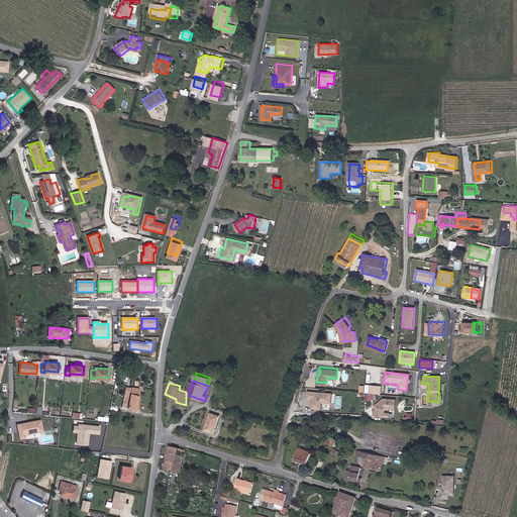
[(134,388),(135,385),(131,385),(129,399),(128,403),(122,402),(121,407),(135,409),(138,388),(134,388)]
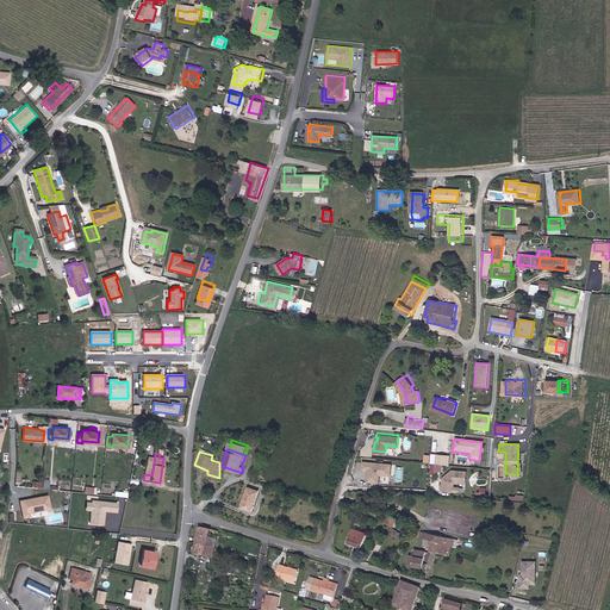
[(449,455),(431,454),(430,464),(449,465),(449,455)]
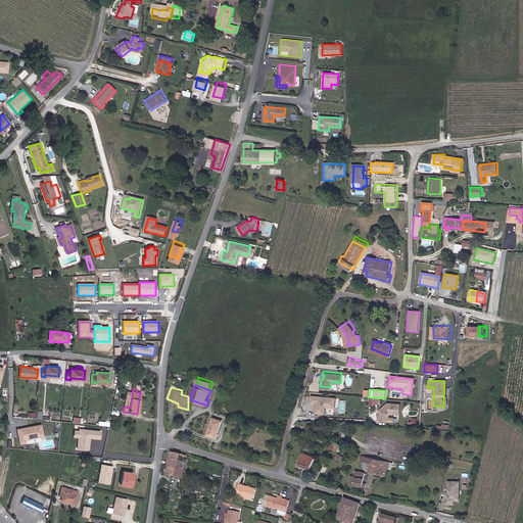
[(334,406),(335,396),(312,393),(311,400),(317,401),(317,402),(316,403),(315,411),(324,412),(325,405),(334,406)]
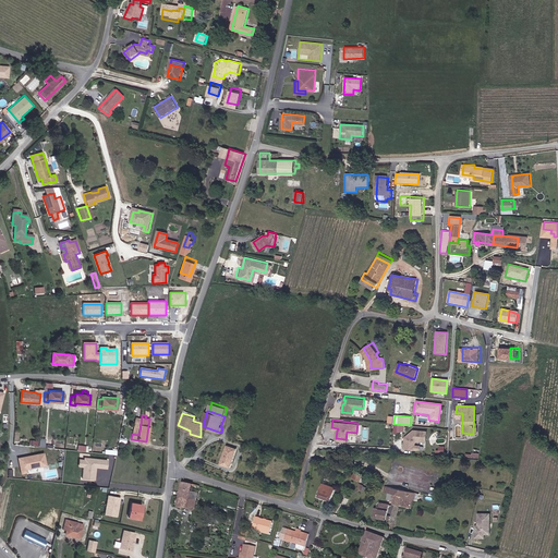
[(415,444),(415,441),(417,439),(426,440),(427,429),(413,428),(405,435),(407,436),(405,437),(405,439),(404,439),(403,447),(414,448),(415,444)]
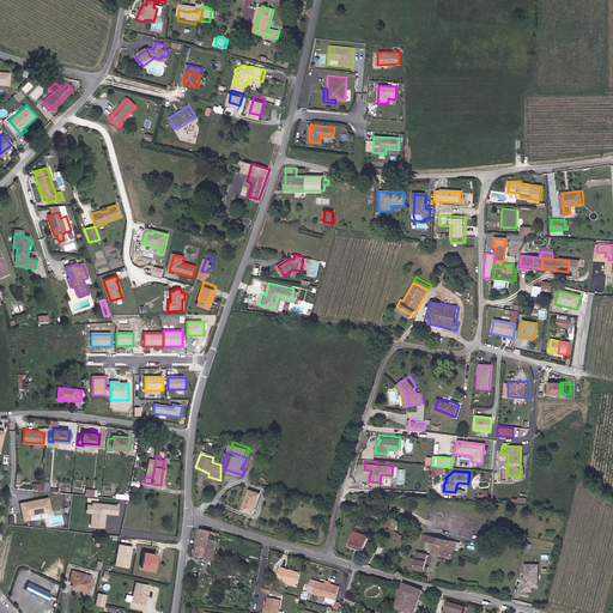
[(254,511),(261,492),(252,489),(246,508),(254,511)]
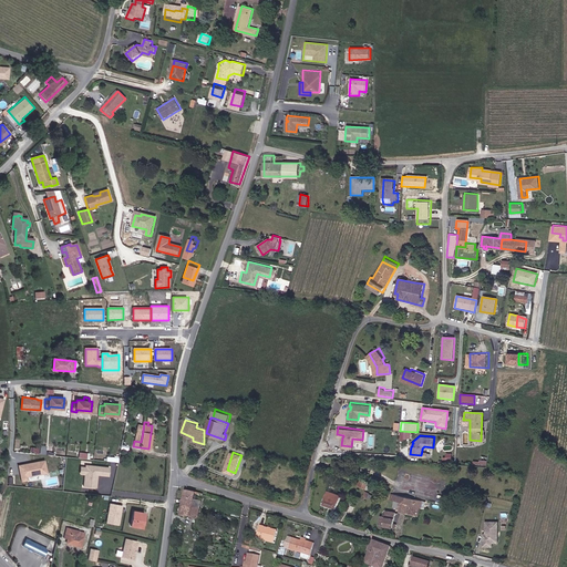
[(45,461),(19,465),(22,483),(49,478),(45,461)]
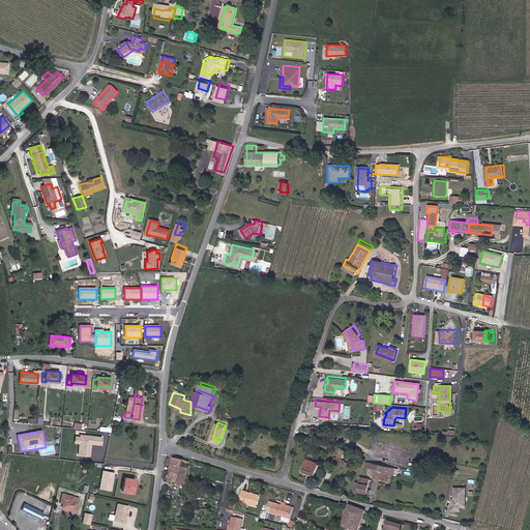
[(102,446),(104,437),(81,435),(80,437),(76,437),(76,443),(79,444),(79,455),(91,457),(92,445),(102,446)]
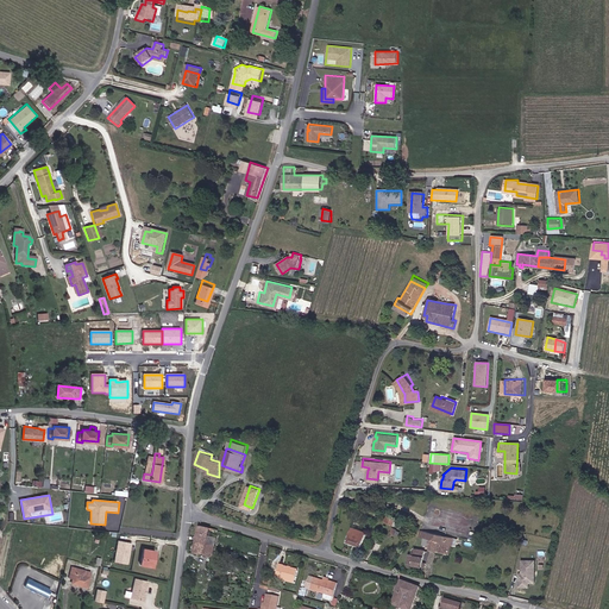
[(217,538),(218,529),(199,525),(198,533),(217,538)]
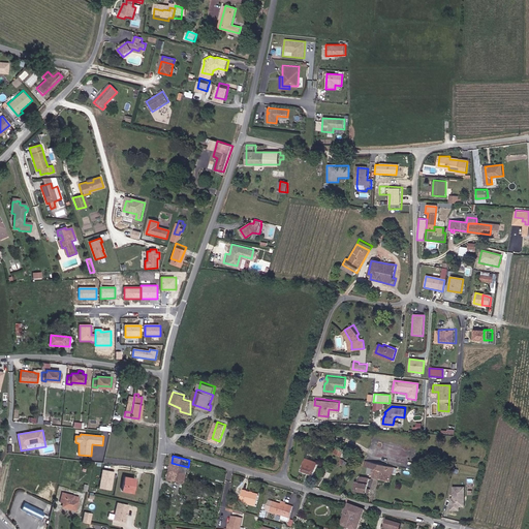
[(307,457),(303,470),(307,471),(314,473),(319,461),(307,457)]
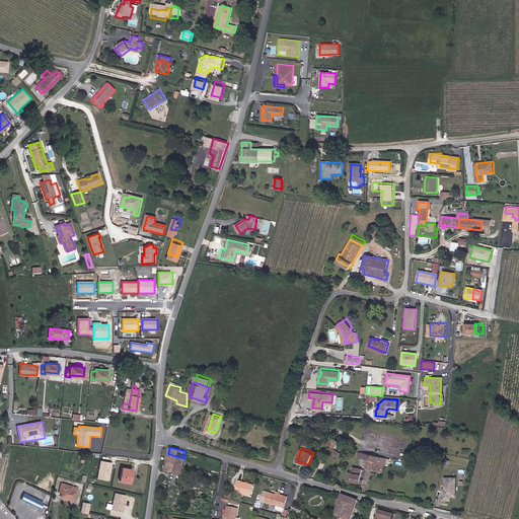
[(358,457),(368,459),(366,467),(377,469),(378,461),(371,460),(372,454),(360,451),(358,457)]
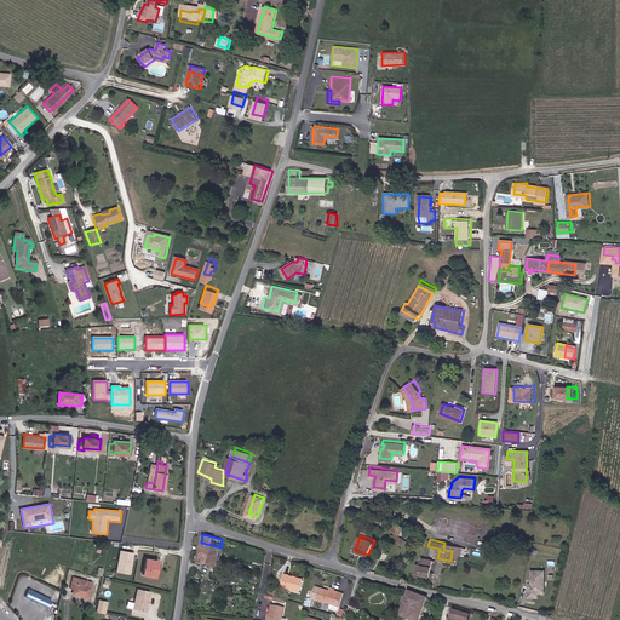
[(199,551),(219,555),(220,547),(201,543),(199,551)]
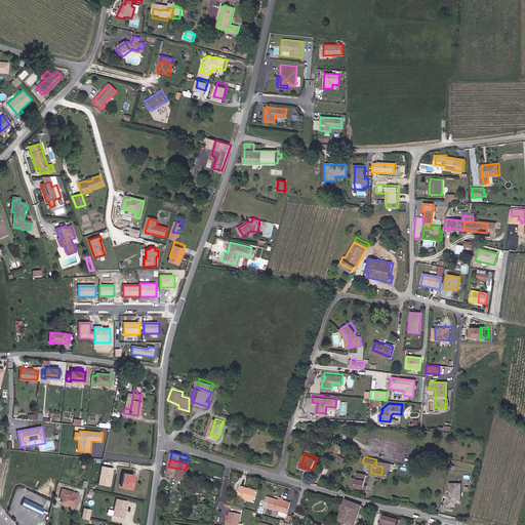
[(382,467),(381,475),(390,477),(391,469),(395,470),(396,463),(376,459),(375,466),(382,467)]
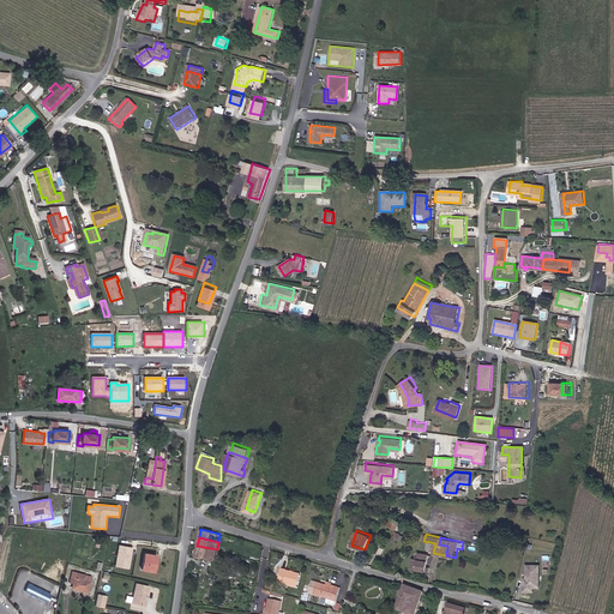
[(130,570),(133,548),(120,546),(116,567),(130,570)]
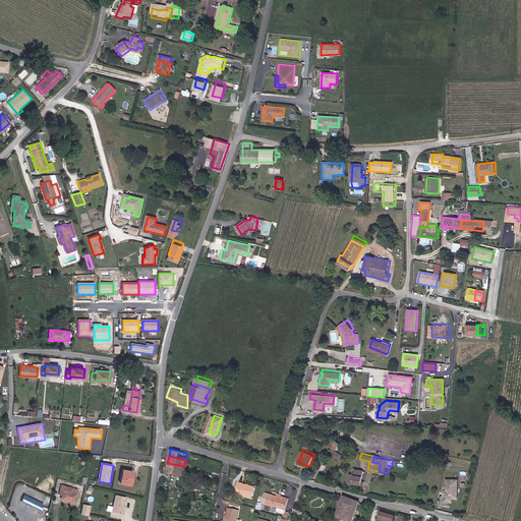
[(184,466),(167,463),(166,471),(182,475),(184,466)]
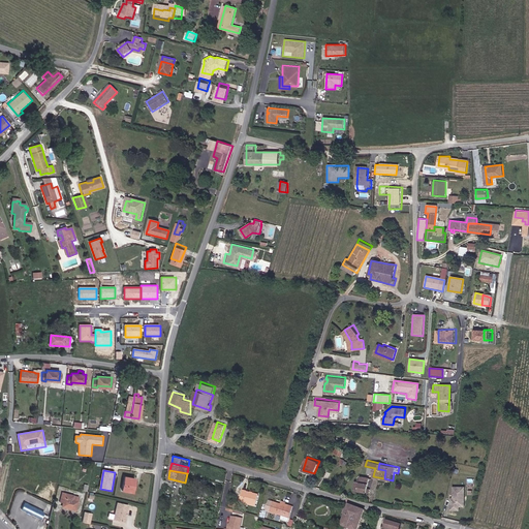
[(358,481),(355,489),(368,491),(371,475),(364,473),(362,481),(358,481)]
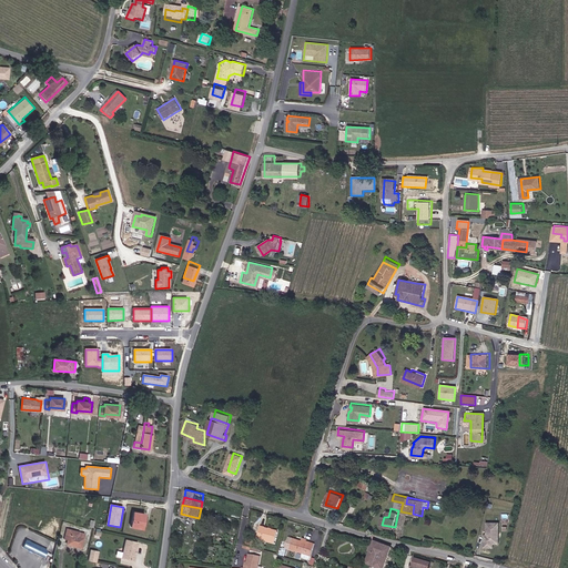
[(135,513),(133,527),(145,528),(146,514),(135,513)]
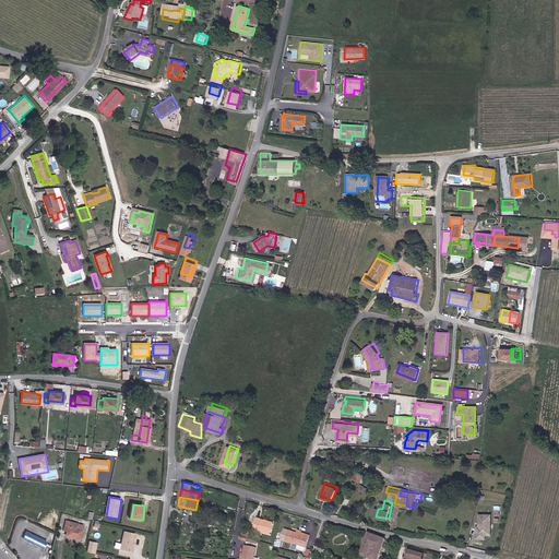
[(492,515),(480,514),(480,528),(478,528),(478,539),(487,539),(487,535),(492,536),(492,515)]
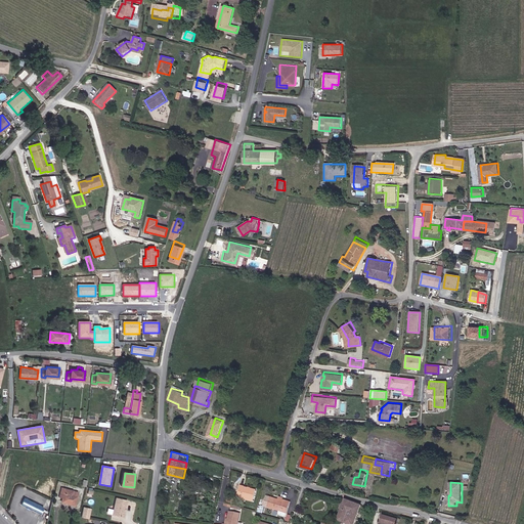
[(256,489),(241,485),(237,496),(253,499),(256,489)]
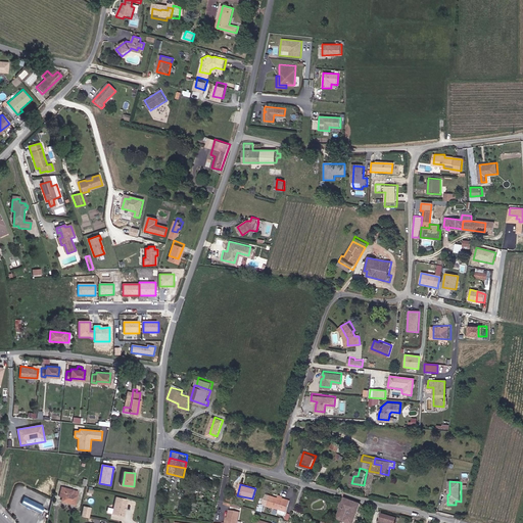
[(75,506),(78,493),(65,490),(62,502),(75,506)]
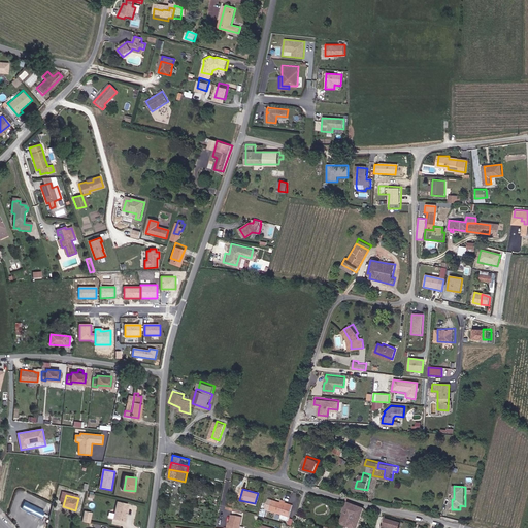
[(278,502),(287,504),(285,514),(289,515),(292,503),(289,502),(289,499),(281,497),(278,502)]
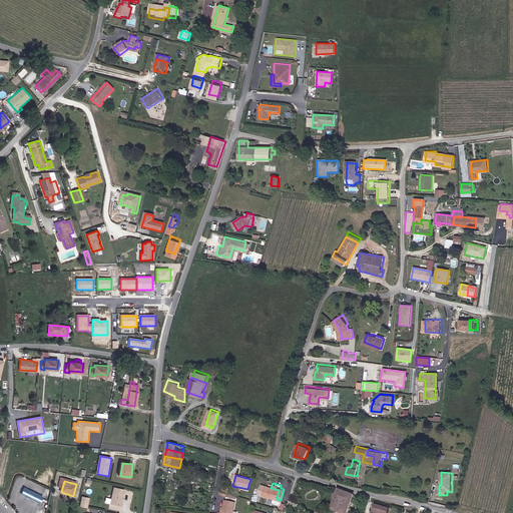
[(271,488),(265,486),(263,495),(269,497),(271,488)]
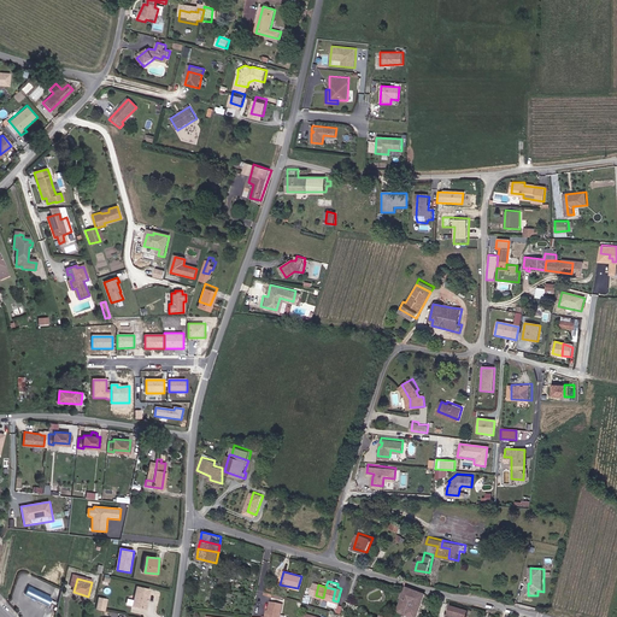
[(146,609),(150,588),(136,586),(134,605),(146,609)]
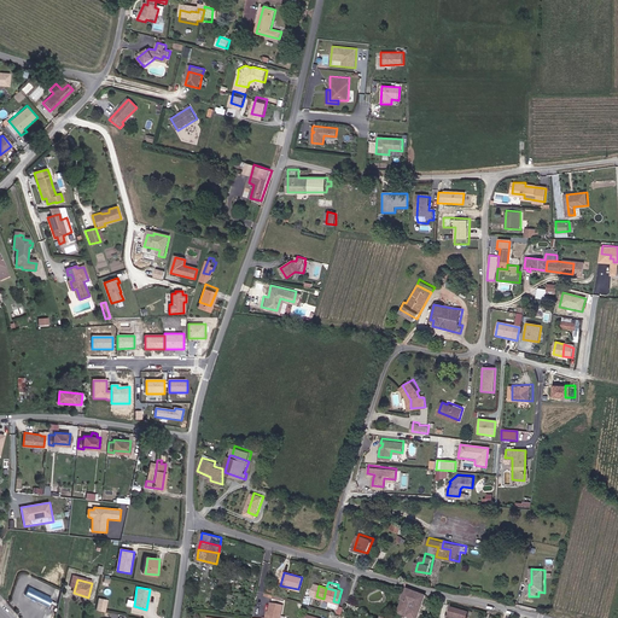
[(326,588),(324,599),(333,601),(336,590),(326,588)]
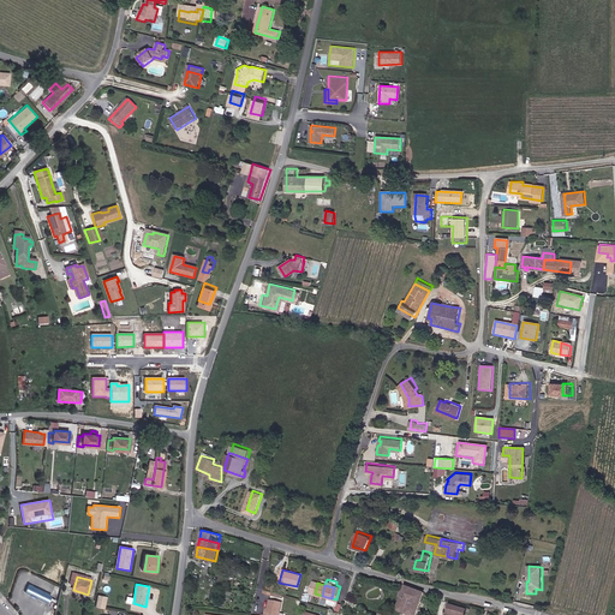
[(398,610),(408,614),(411,602),(421,604),(423,598),(413,596),(416,589),(406,586),(398,610)]
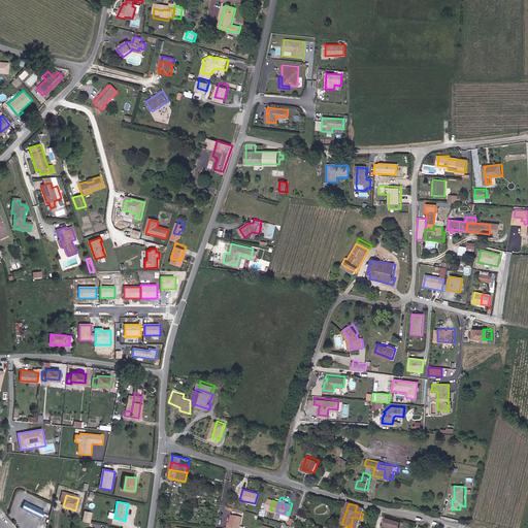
[(33,506),(32,508),(30,514),(40,519),(43,512),(33,506)]
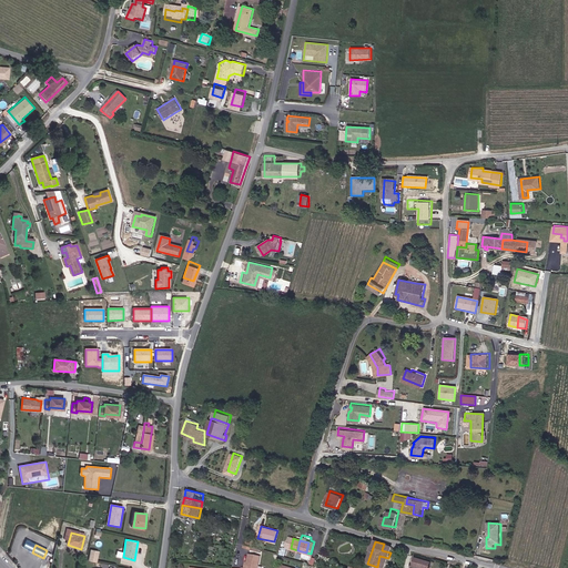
[(97,563),(99,555),(91,554),(89,561),(97,563)]
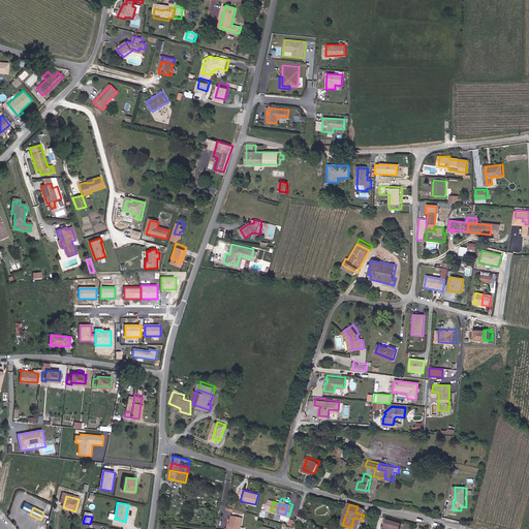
[(218,528),(216,528),(232,528),(236,517),(232,517),(230,523),(227,523),(227,528),(225,528),(224,528),(218,528)]
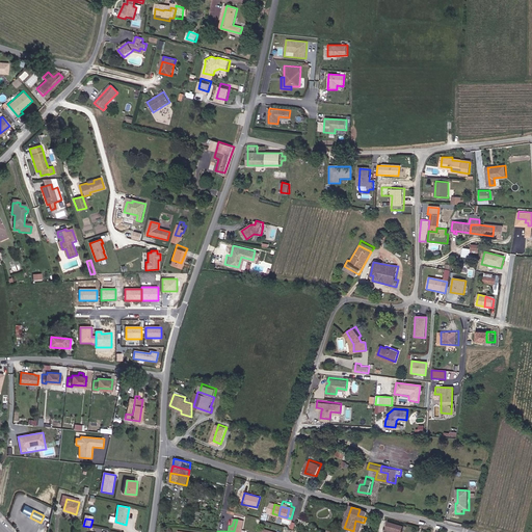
[(237,520),(234,531),(242,531),(245,522),(237,520)]
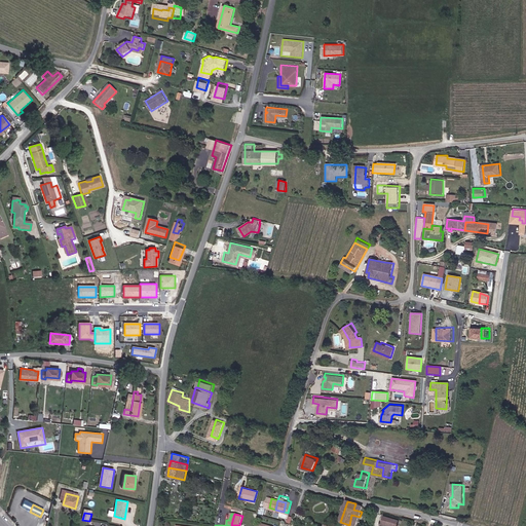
[(351,515),(349,525),(352,525),(357,525),(360,517),(351,515)]
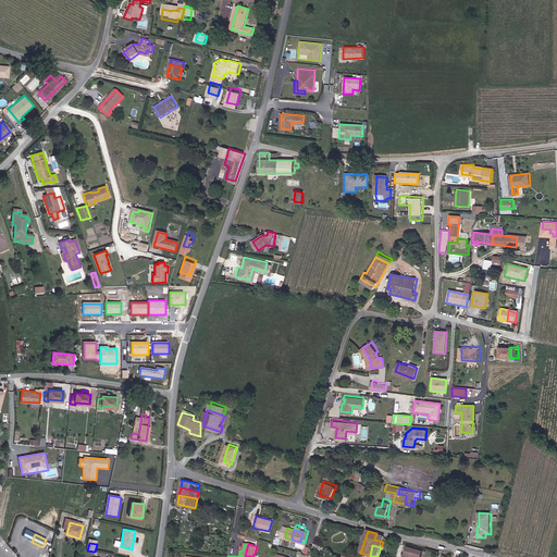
[(412,556),(421,556),(423,551),(408,546),(405,555),(412,556)]
